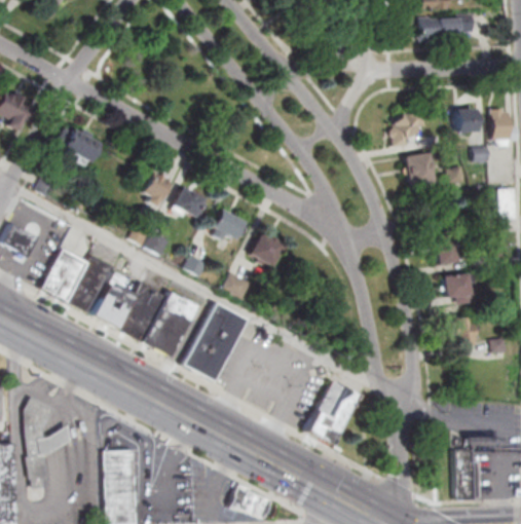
[(441,0),(442,8),(413,9),(412,0),(441,0)]
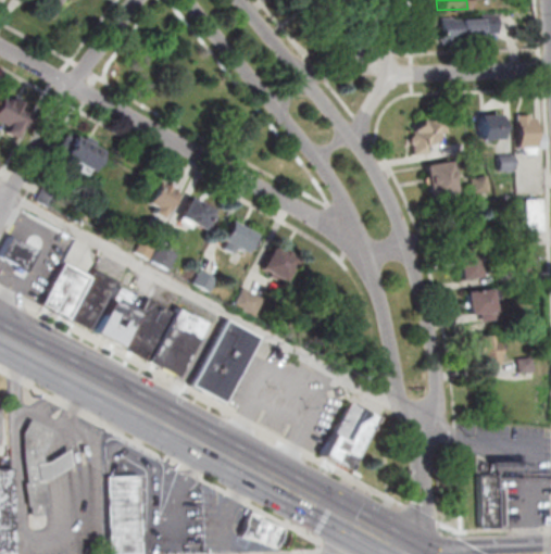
[(485,15),(484,42),(463,41),(463,15),(485,15)]
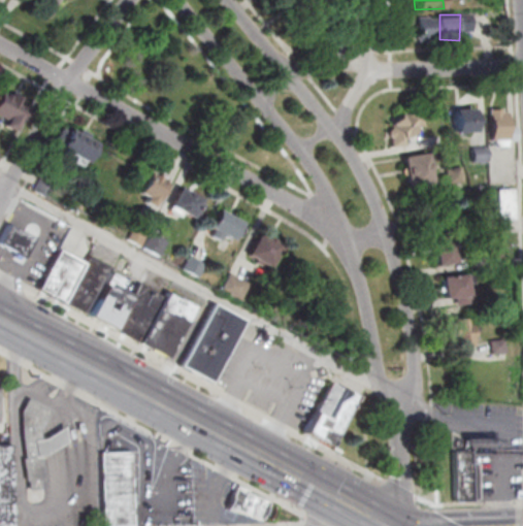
[(474,14),(474,30),(459,29),(460,14),(474,14)]
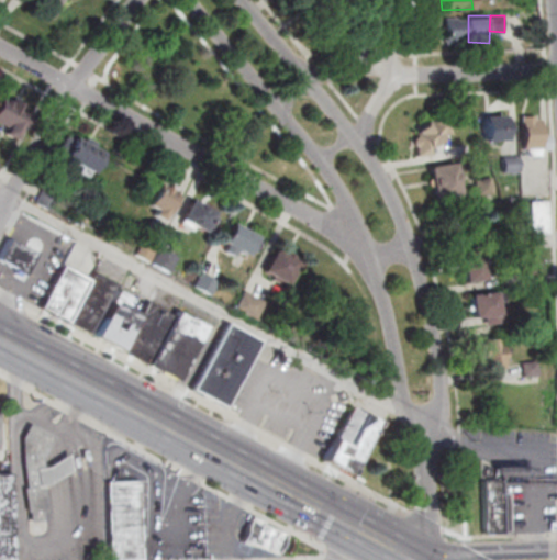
[(0,121),(0,113),(9,98),(35,112),(21,138),(10,133),(12,129),(0,121)]
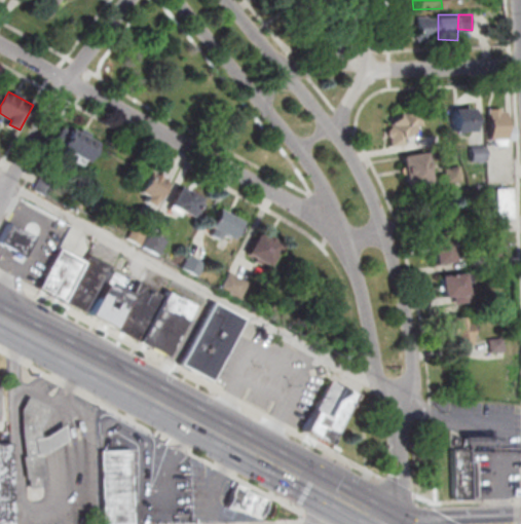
[(459,114),(478,113),(478,116),(485,115),(485,124),(479,124),(479,136),(460,137),(459,114)]
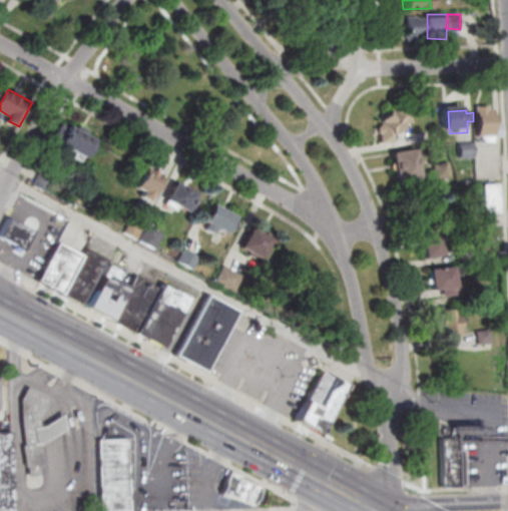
[(403,111),(419,111),(419,126),(411,126),(401,140),(401,146),(388,147),(387,139),(384,136),(384,133),(387,130),(386,127),(403,111)]
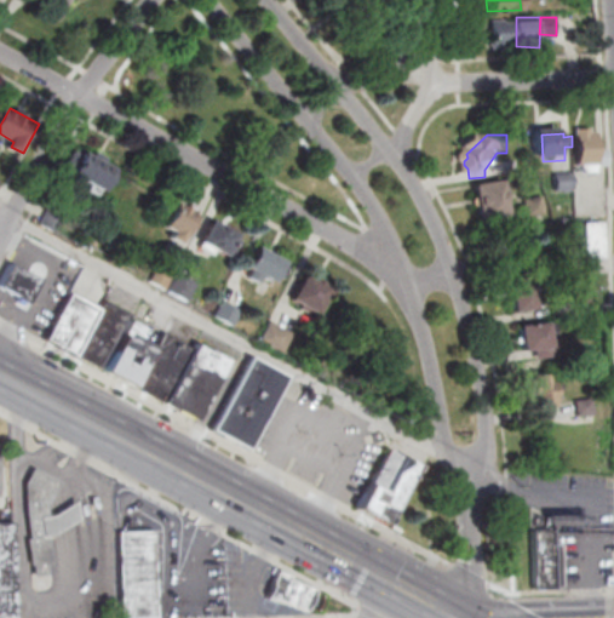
[(584,170),(583,135),(597,135),(597,138),(602,138),(602,154),(613,154),(613,171),(604,171),(604,177),(592,177),(589,170),(584,170)]
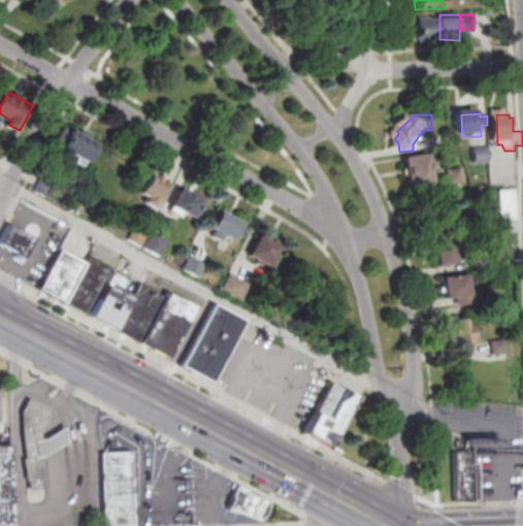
[(69,129),(61,143),(94,161),(104,142),(96,138),(97,135),(88,130),(86,133),(76,128),(74,132),(69,129)]
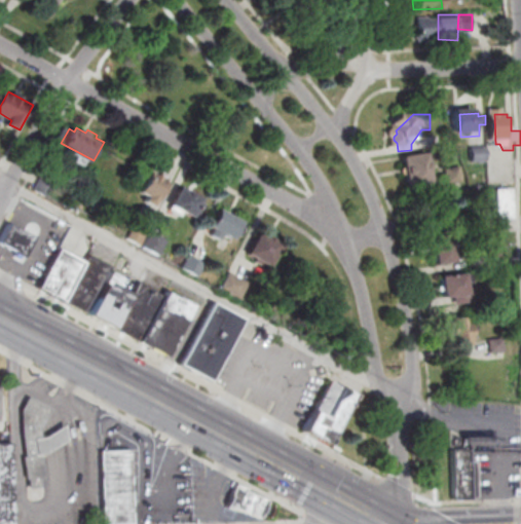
[(476,151),(491,151),(491,162),(477,163),(476,151)]
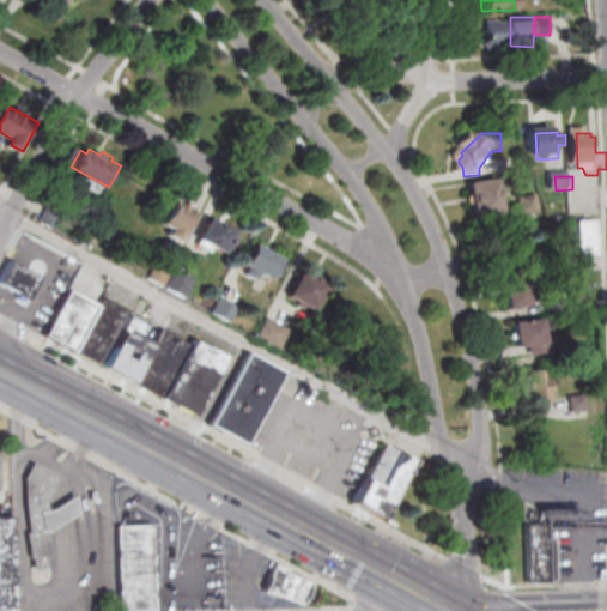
[(502,177),(507,210),(505,210),(507,219),(484,223),(483,215),(480,215),(475,182),(502,177)]
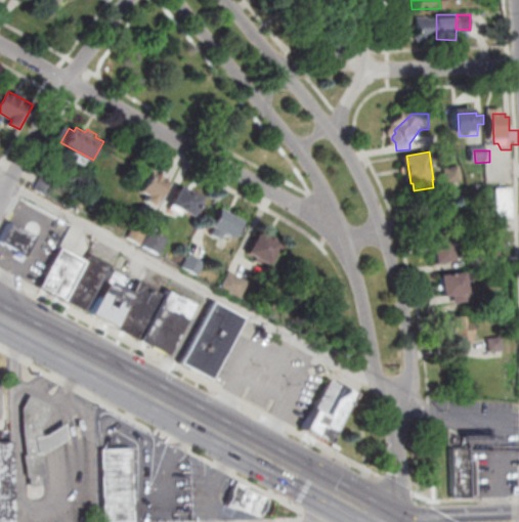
[(451,185),(448,169),(464,167),(466,183),(451,185)]
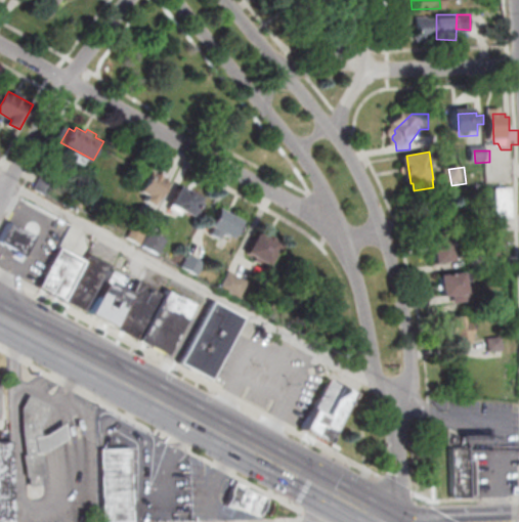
[(153,171),(142,190),(150,194),(147,200),(158,205),(172,176),(166,173),(164,177),(153,171)]
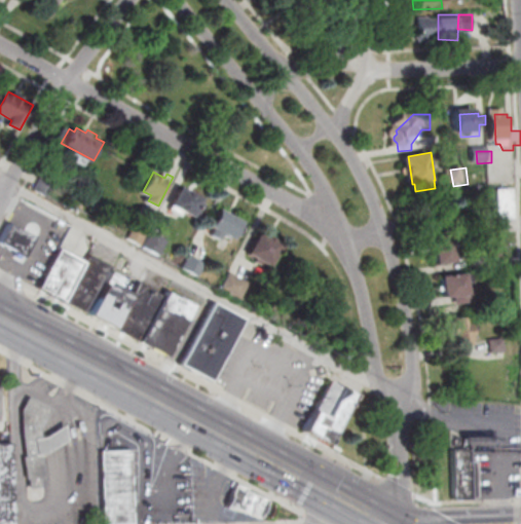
[(48,175),(39,191),(53,199),(63,183),(48,175)]
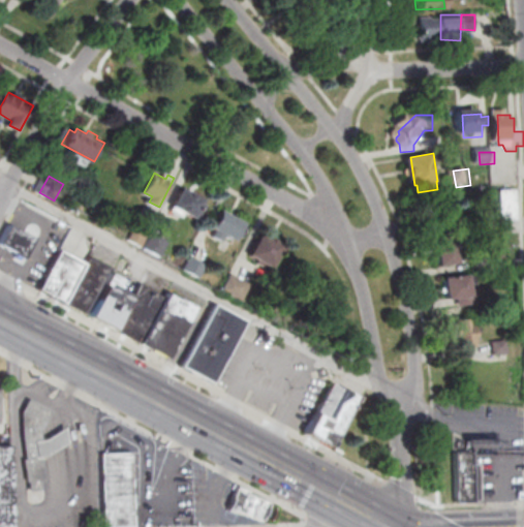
[(185,186),(175,205),(197,217),(198,215),(204,218),(210,207),(206,204),(209,198),(185,186)]
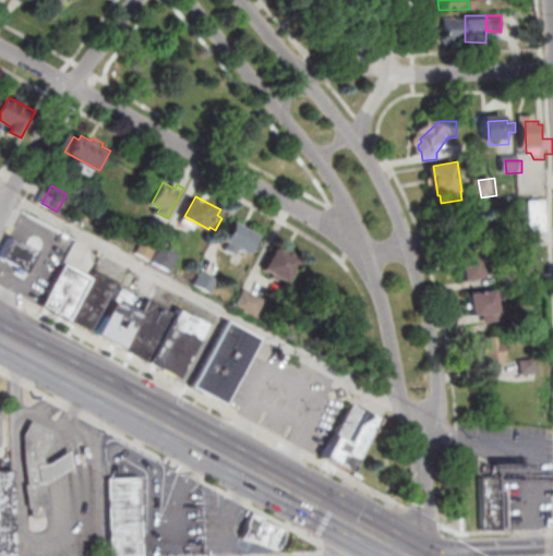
[(533,233),(531,204),(547,204),(548,232),(533,233)]
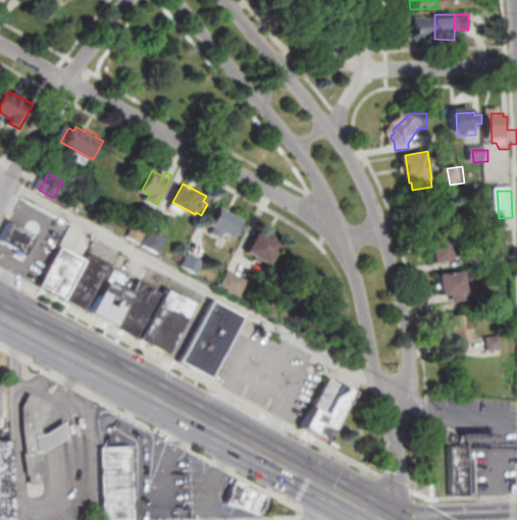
[(221,207),(212,224),(218,227),(214,235),(224,240),(227,232),(235,237),(244,218),(221,207)]
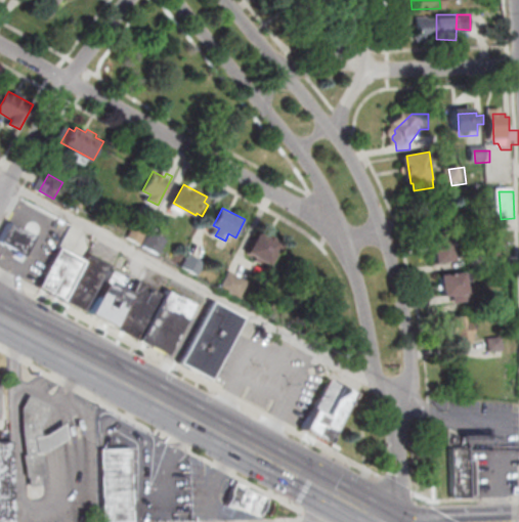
[(15,222),(5,241),(22,250),(20,252),(30,257),(41,235),(15,222)]
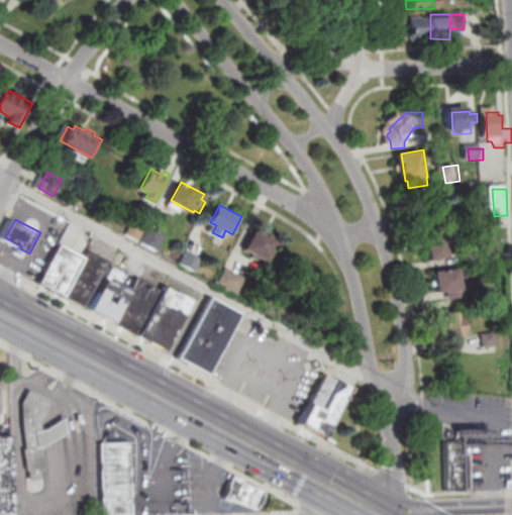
[(138,220),(130,235),(142,242),(150,227),(138,220)]
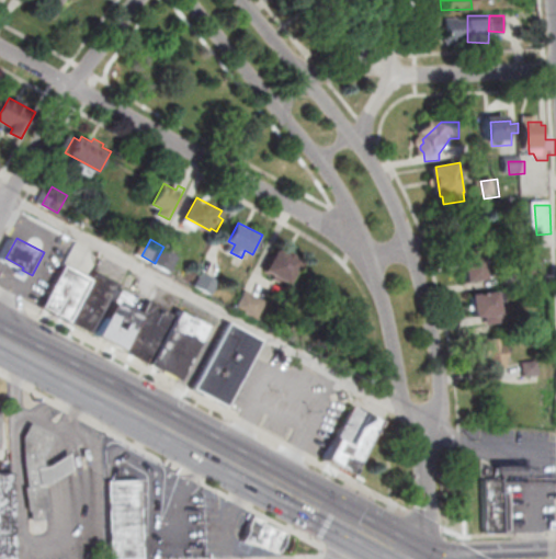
[(281,248),(268,271),(279,276),(278,280),(283,283),(285,280),(293,284),(306,261),(298,257),(299,255),(292,251),(291,252),(281,248)]
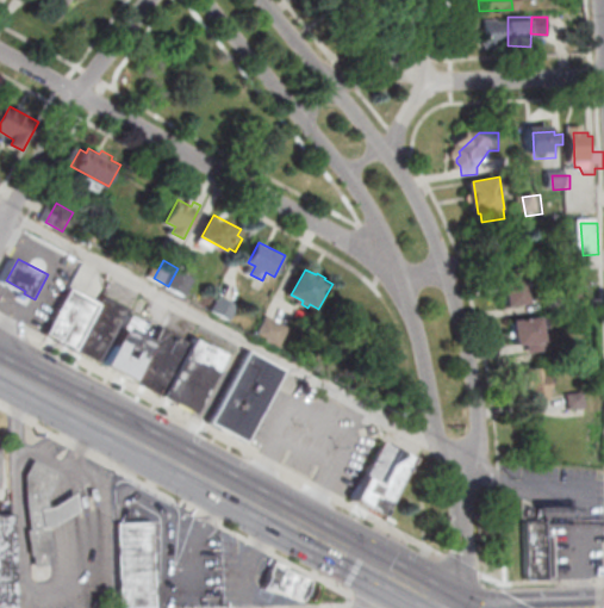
[(182,271),(173,289),(191,298),(199,280),(182,271)]
